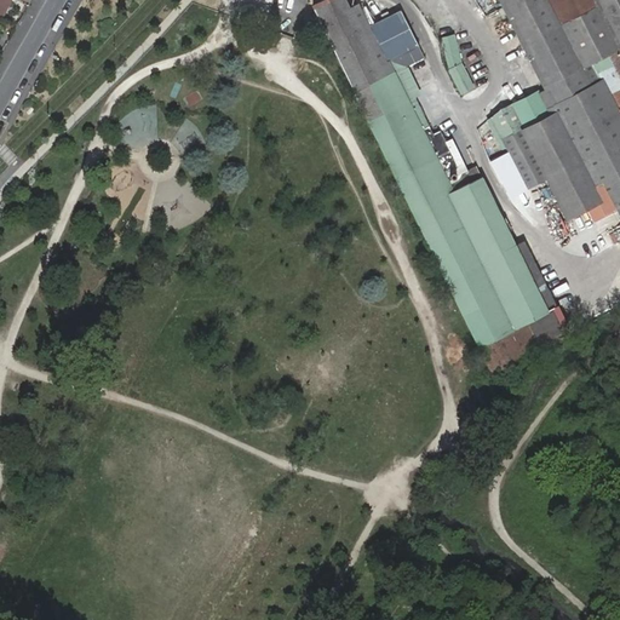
[(0,0),(0,18),(3,19),(11,0),(0,0)]
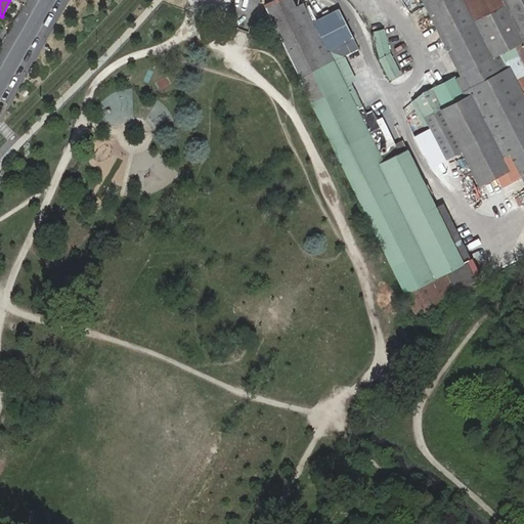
[(4,17),(12,0),(9,0),(2,16),(4,17)]
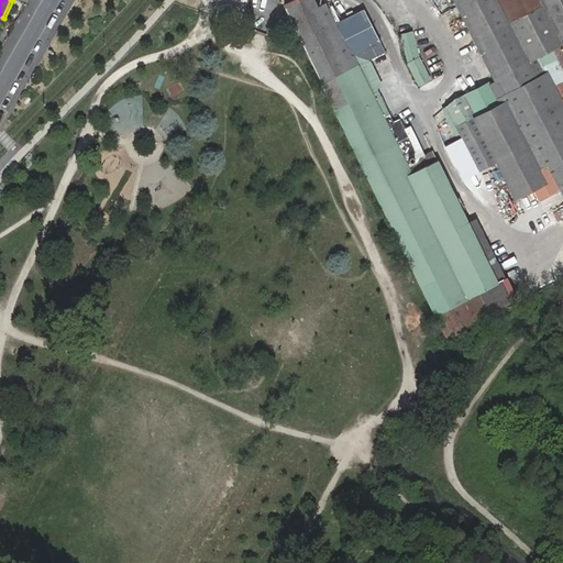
[(333,23),(327,9),(324,6),(318,9),(312,0),(301,0),(284,10),(445,342),(474,329),(475,332),(484,328),(482,324),(470,298),(495,286),(465,224),(434,162),(417,170),(409,175),(400,157),(414,151),(401,127),(398,120),(392,122),(388,116),(383,119),(352,57),(381,42),(371,23),(363,9),(343,19),(333,23)]
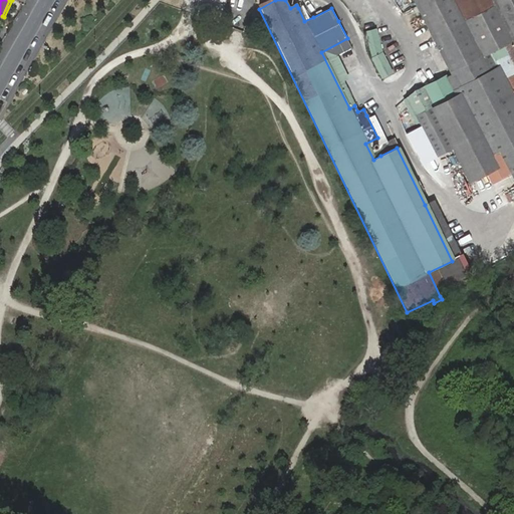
[(513,0),(411,0),(450,76),(513,43),(513,0)]
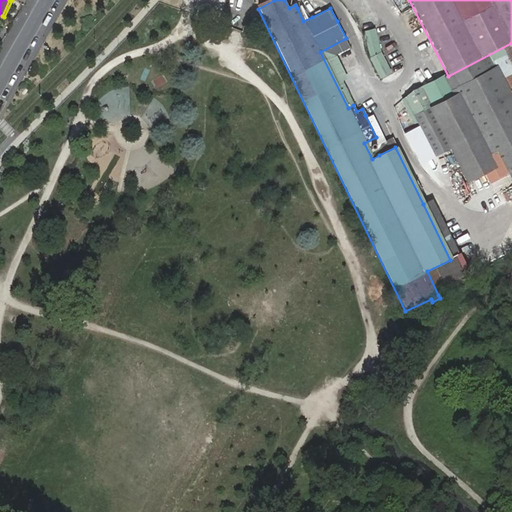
[(374,28),(364,31),(371,57),(380,53),(374,28)]
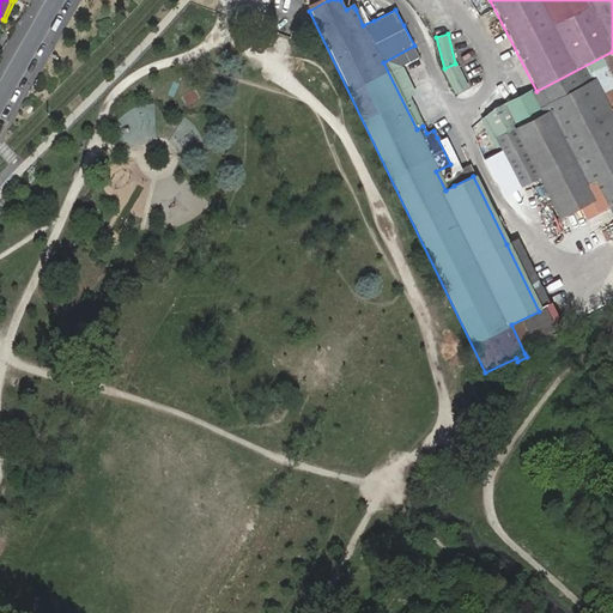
[(419,56),(414,46),(383,62),(417,129),(423,126),(410,97),(414,95),(401,65),(419,56)]
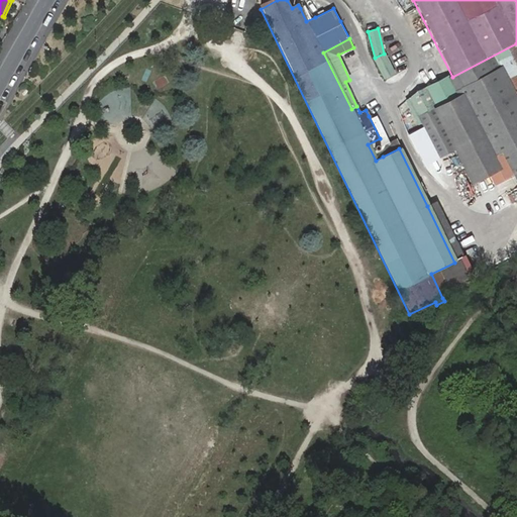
[(516,43),(452,77),(408,100),(440,163),(457,153),(473,183),(488,175),(496,171),(501,182),(514,175),(516,180),(516,43)]
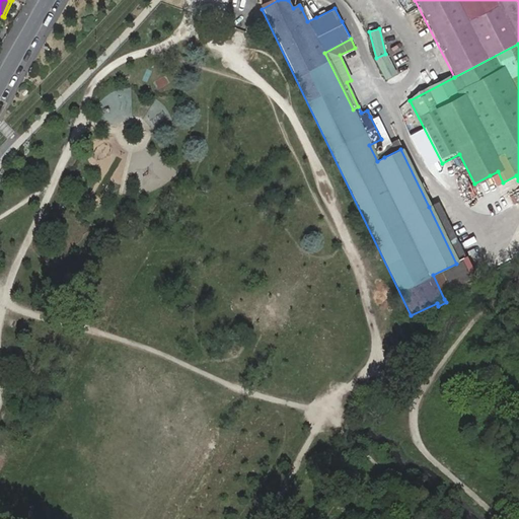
[(376,58),(385,77),(395,73),(385,54),(376,58)]
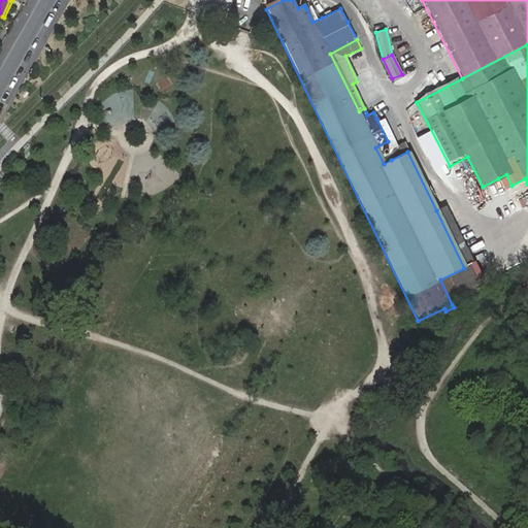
[(382,116),(376,119),(388,141),(393,138),(382,116)]
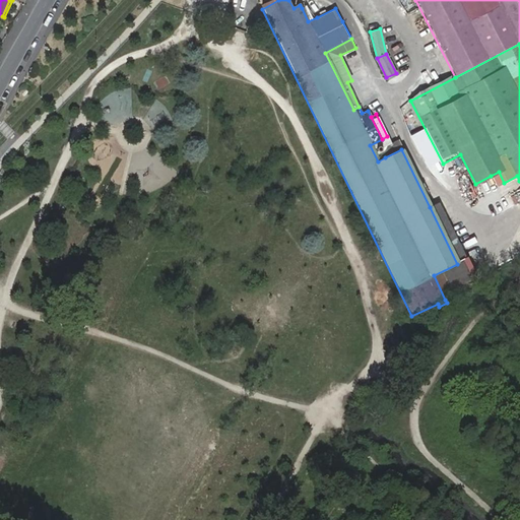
[(384,146),(385,157),(401,149),(397,140),(384,146)]
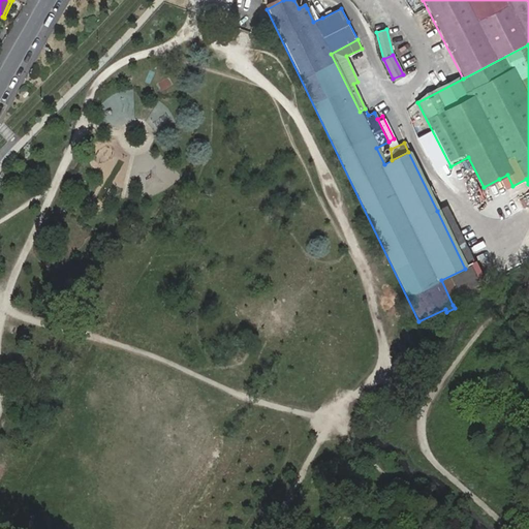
[(507,175),(499,179),(505,190),(512,186),(507,175)]
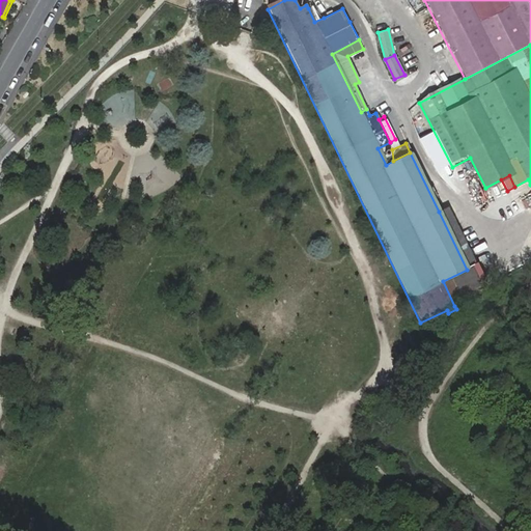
[(439,212),(467,270),(474,267),(446,207),(439,212)]
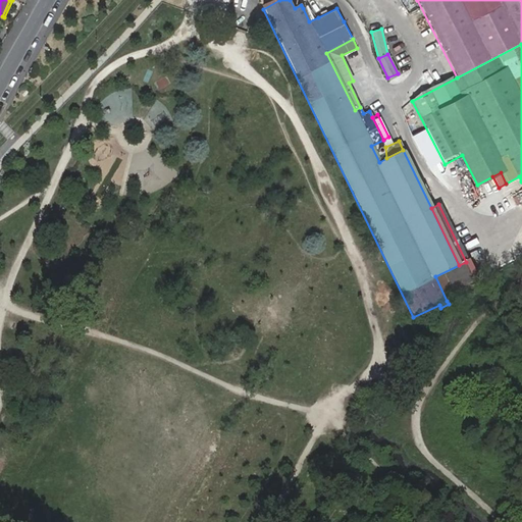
[(435,276),(447,301),(456,296),(469,285),(459,265),(435,276)]
